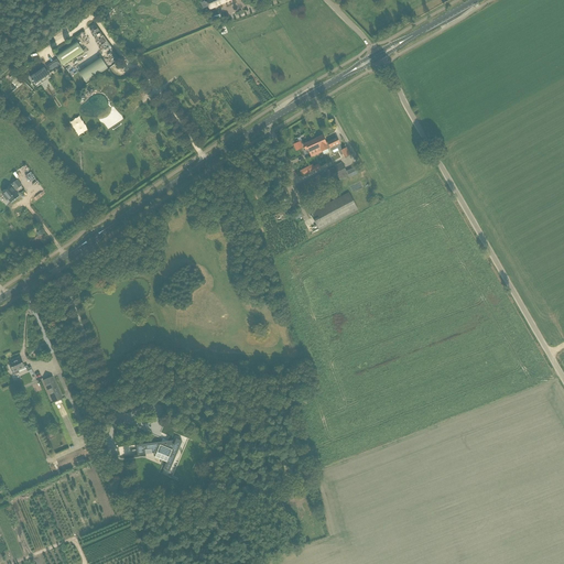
[(205,1),(201,3),(203,9),(207,7),(207,6),(209,10),(221,4),(231,0),(205,0),(206,1),(206,2),(205,2),(205,1)]
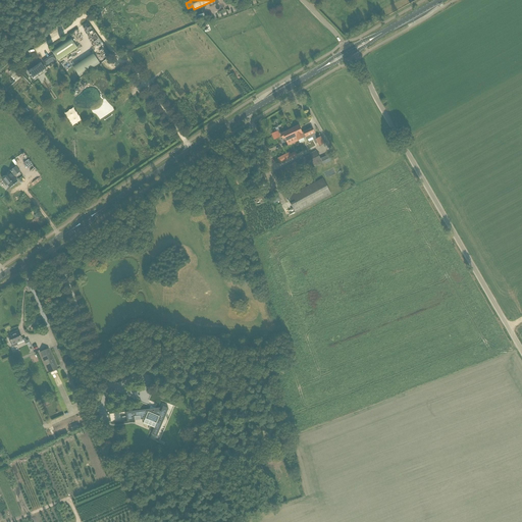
[(51,51),(58,61),(77,48),(69,38),(51,51)]
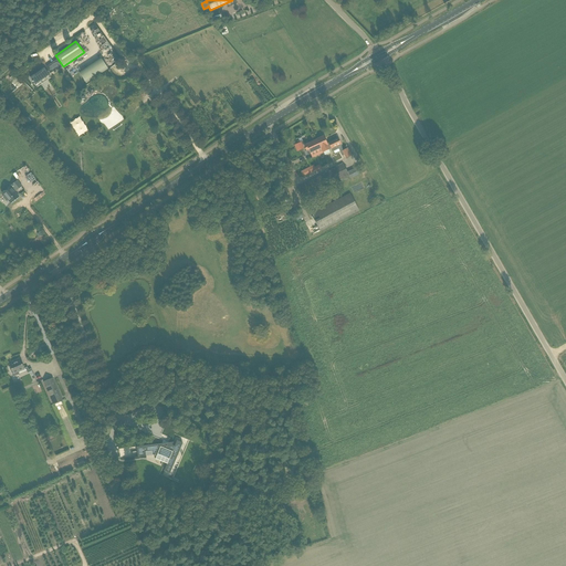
[(102,59),(79,72),(85,83),(107,70),(102,59)]
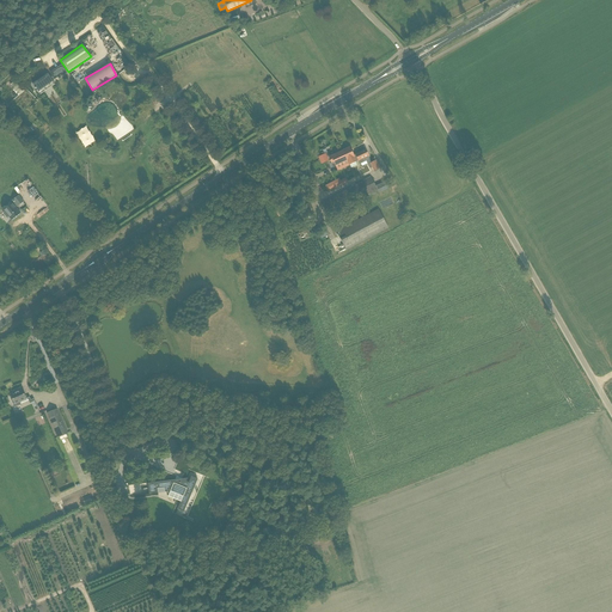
[(53,71),(56,78),(66,72),(62,65),(53,71)]
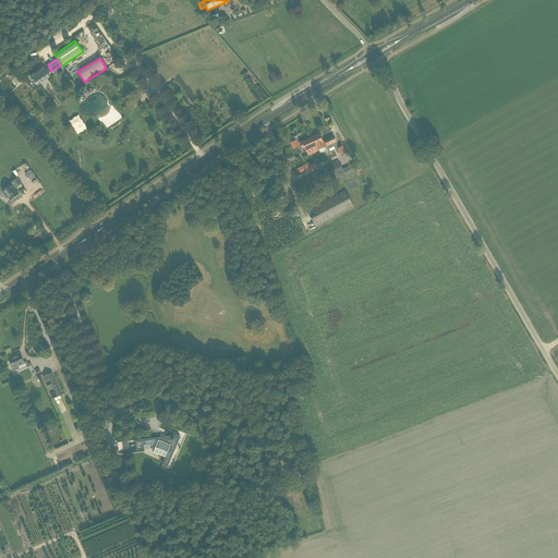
[(35,84),(49,74),(44,67),(29,76),(35,84)]
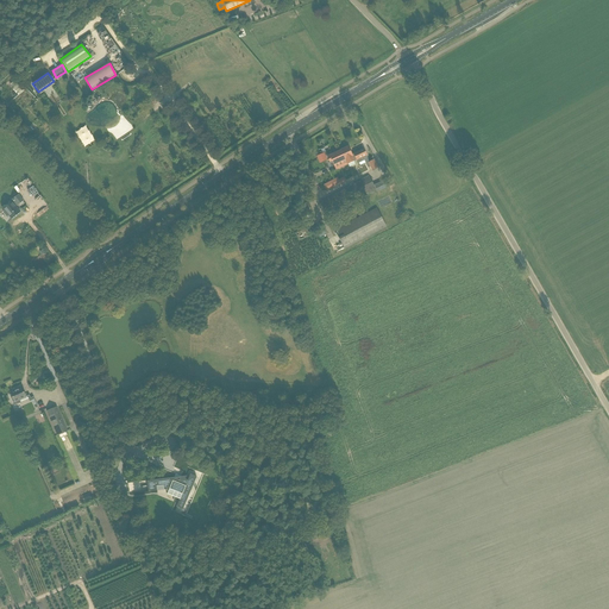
[(332,162),(333,163),(334,167),(355,158),(353,154),(351,155),(347,146),(340,150),(332,155),(331,154),(326,155),(330,162),(332,161),(332,162)]
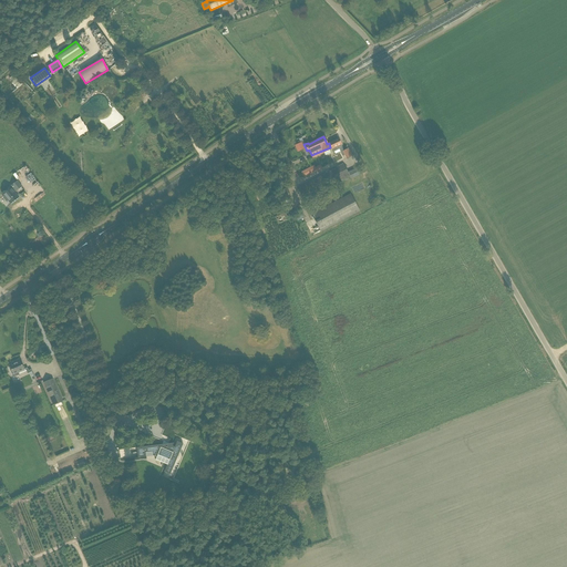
[(342,147),(338,138),(329,143),(330,147),(332,150),(337,147),(338,150),(342,147)]
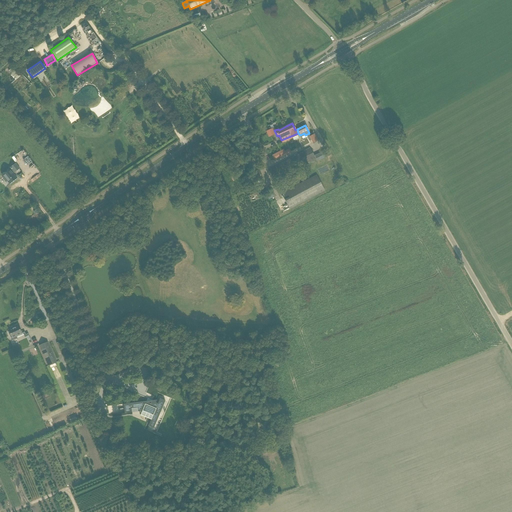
[(309,137),(313,143),(318,140),(315,134),(309,137)]
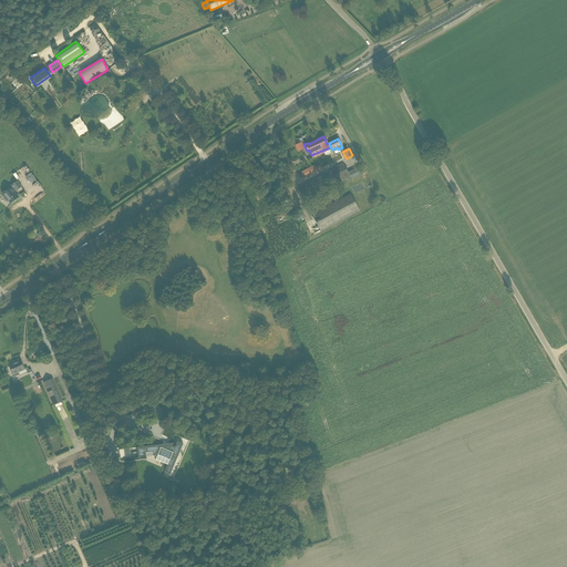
[(298,188),(303,198),(306,203),(330,191),(329,188),(349,177),(349,174),(343,164),(298,188)]
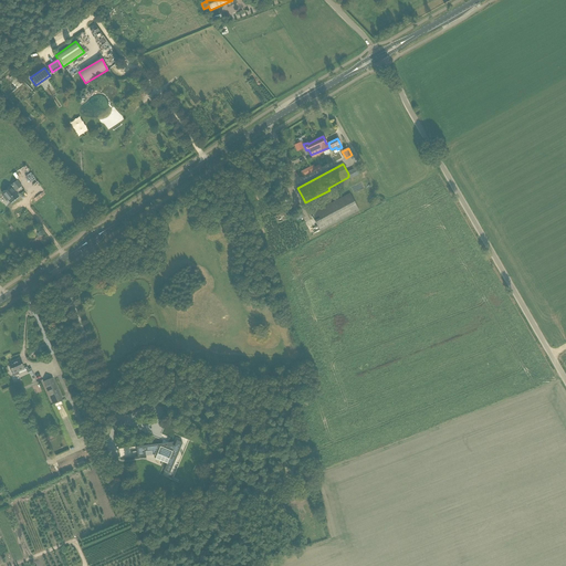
[(315,167),(313,165),(301,171),(304,177),(322,168),(320,165),(315,167)]
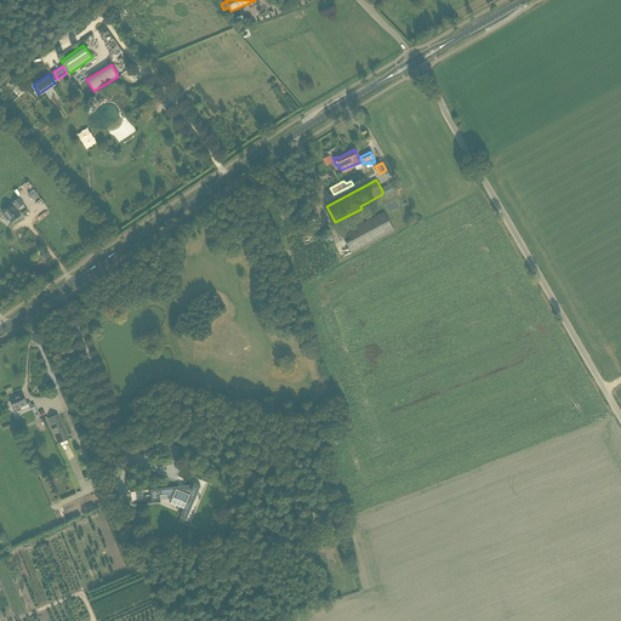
[(385,187),(388,194),(397,191),(393,183),(385,187)]
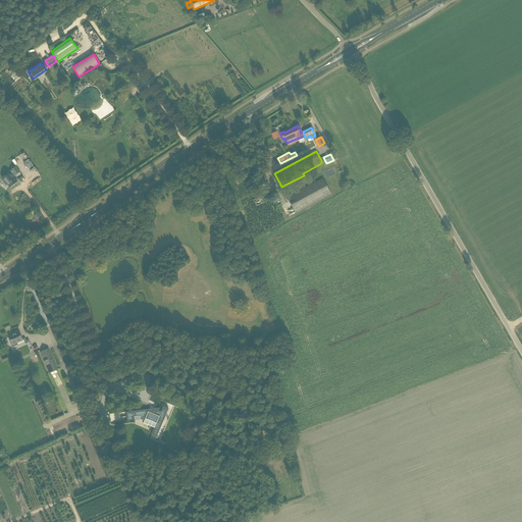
[(10,171),(11,172),(14,176),(20,172),(15,166),(10,171)]
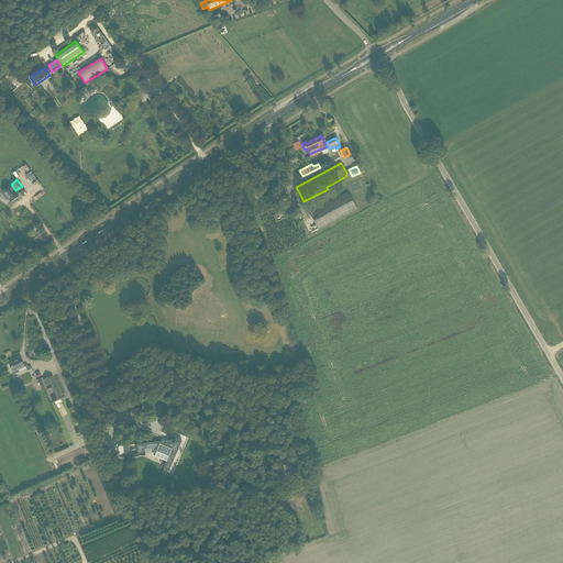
[(1,191),(11,203),(19,197),(15,192),(10,185),(1,191)]
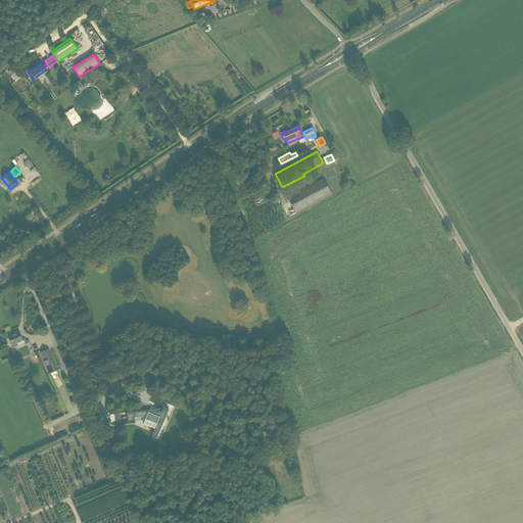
[(267,182),(262,174),(258,175),(259,177),(258,178),(262,185),(267,182)]
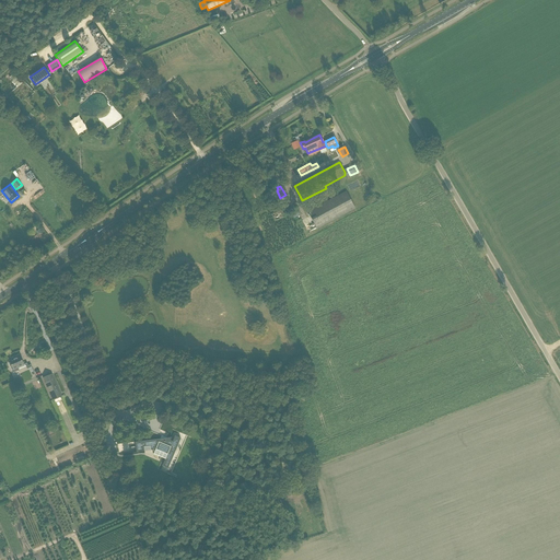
[(308,220),(311,223),(313,222),(317,229),(356,209),(346,191),(307,212),(312,219),(308,220)]
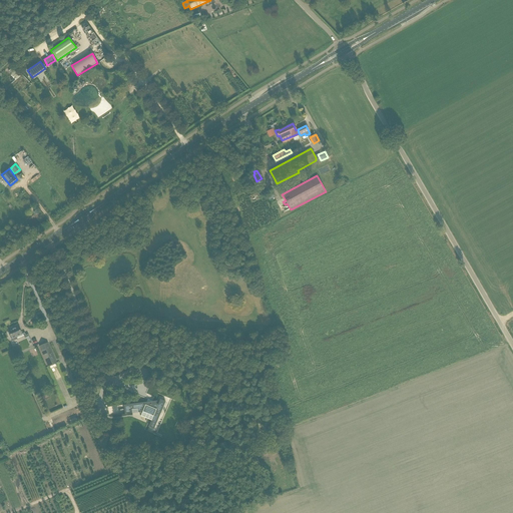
[(250,198),(252,202),(262,198),(258,190),(249,193),(251,197),(250,198)]
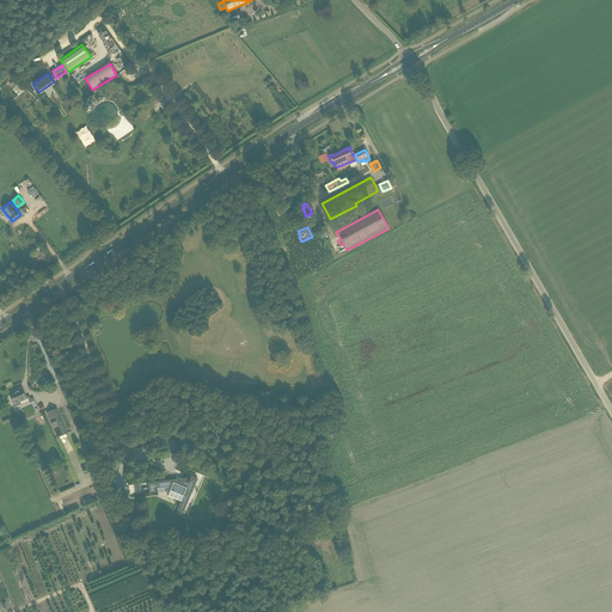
[(18,392),(11,395),(11,397),(10,397),(12,402),(13,401),(14,404),(13,404),(14,408),(22,405),(19,402),(26,399),(20,389),(17,390),(18,392)]
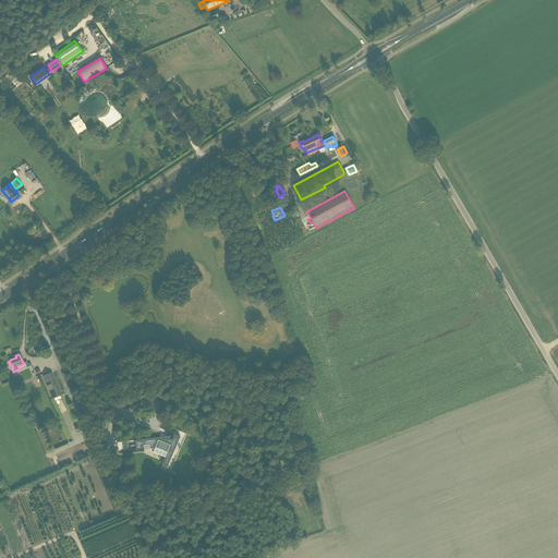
[(52,373),(43,377),(52,399),(62,395),(52,373)]
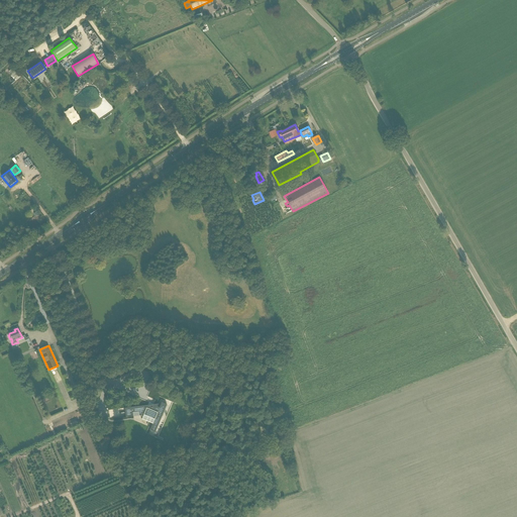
[(154,419),(149,430),(154,432),(167,405),(162,403),(160,407),(158,407),(159,404),(153,405),(149,403),(147,405),(124,408),(125,417),(133,416),(132,413),(138,412),(139,416),(142,415),(143,415),(154,419)]
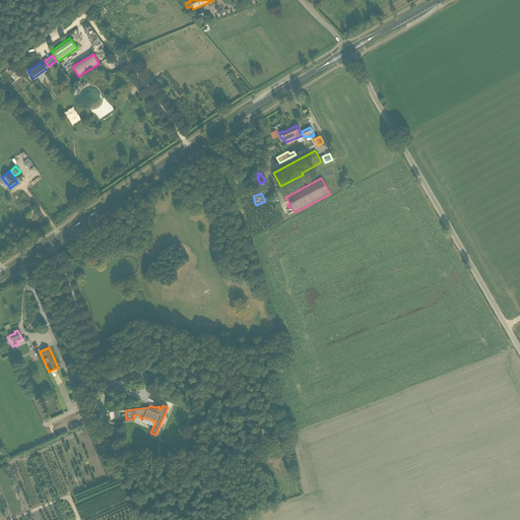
[(140,500),(134,503),(137,510),(143,508),(140,500)]
